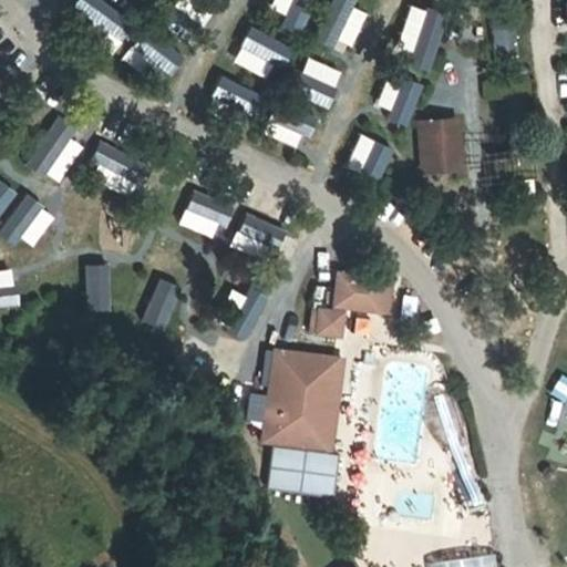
[(275,0),(271,6),(289,18),(300,0),(275,0)]
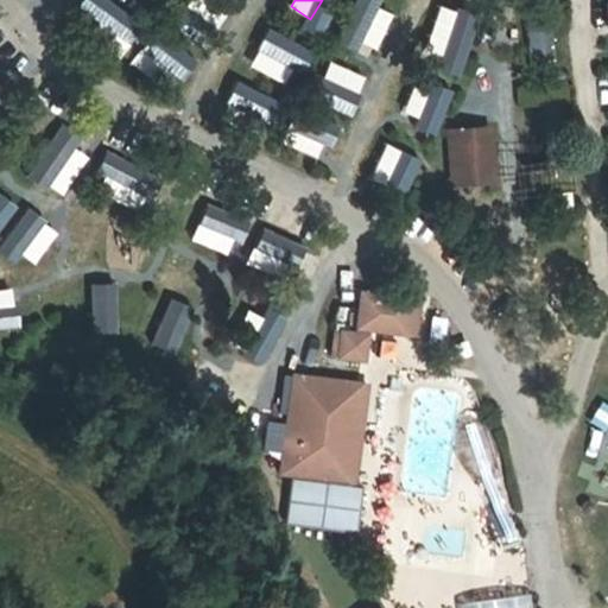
[(567,57),(567,38),(512,37),(511,56),(567,57)]
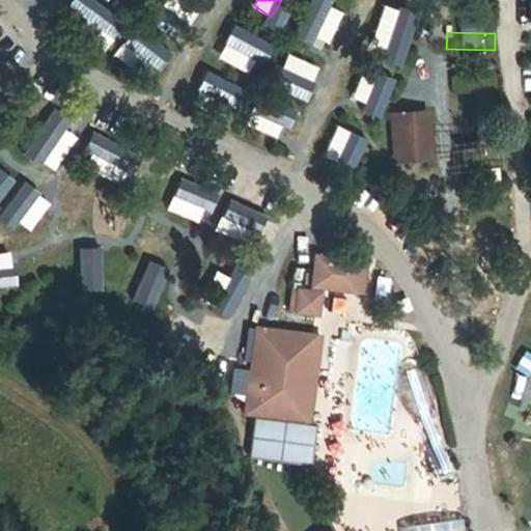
[(347,115),(374,122),(387,82),(359,75),(347,115)]
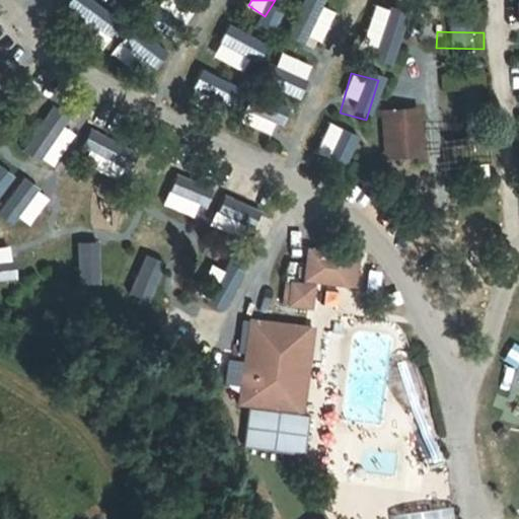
[(381,160),(422,158),(420,107),(379,109),(381,160)]
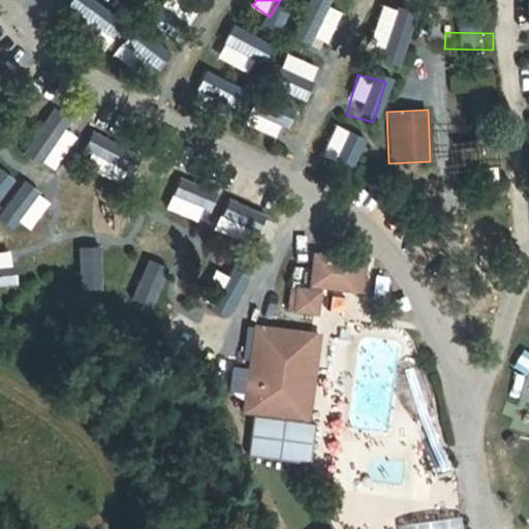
[(314,255),(310,285),(363,292),(367,263),(314,255)]
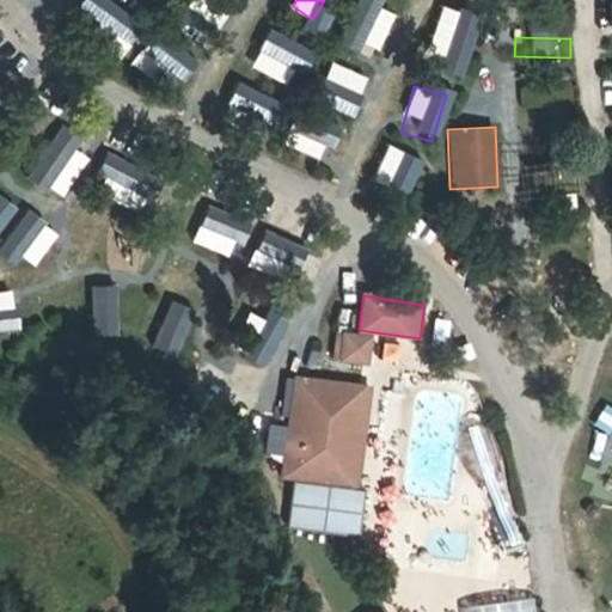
[(341,334),(337,357),(368,363),(372,338),(341,334)]
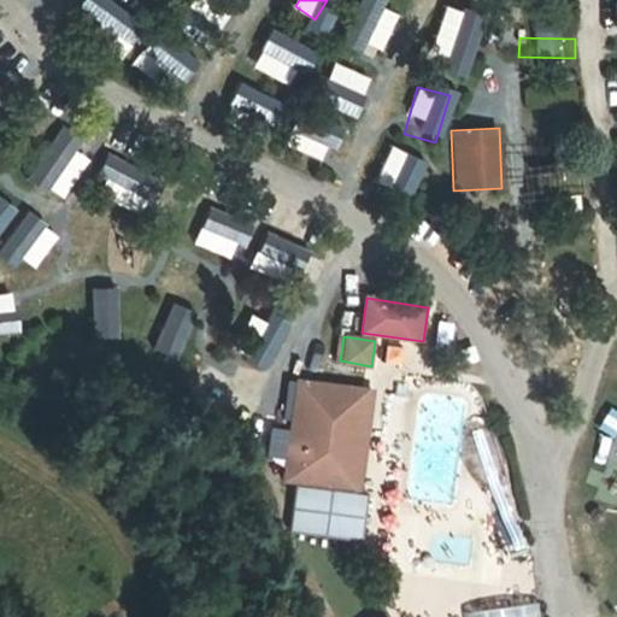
[(301,382),(291,462),(365,472),(376,393),(301,382)]
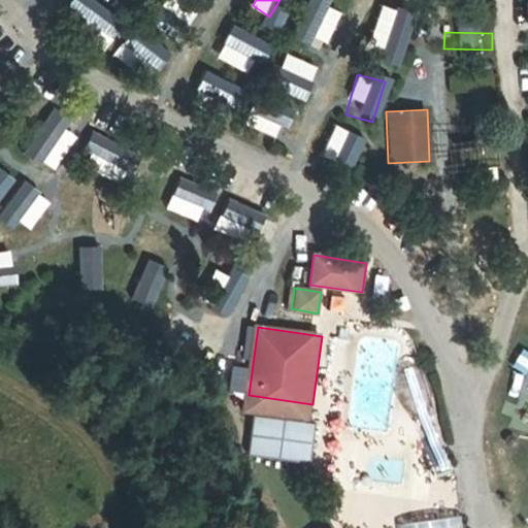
[(246,410),(242,453),(306,461),(309,419),(246,410)]
